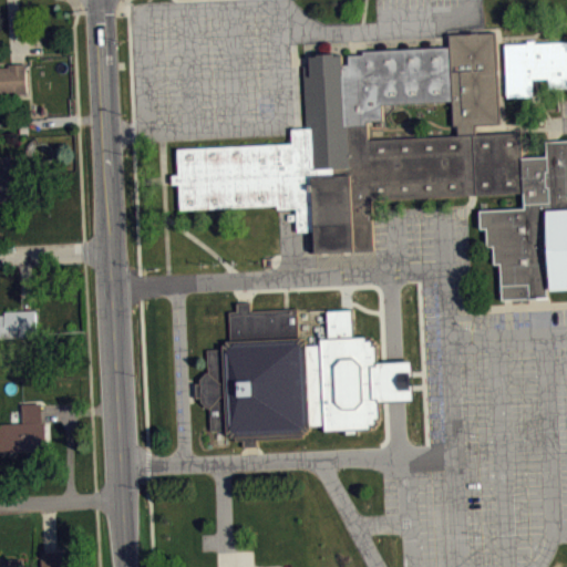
[(476,134),(475,129),(475,124),(500,123),(495,31),(449,33),(449,45),(363,50),(364,54),(354,54),(349,54),(350,63),(343,63),(343,54),(334,54),(334,52),(318,53),(318,54),(310,55),(311,64),(302,64),(302,75),(303,75),(306,127),(299,127),(292,127),(292,142),(177,147),(178,178),(181,208),(278,204),(279,208),(297,207),(298,232),(315,230),(316,251),(323,250),(347,249),(361,249),(372,248),(370,199),(471,194),(475,194),(524,192),(525,207),(481,209),(482,228),(488,227),(488,246),(494,246),(495,264),(502,263),(503,298),(538,297),(548,296),(548,287),(553,287),(553,289),(566,288),(566,140),(553,141),(547,141),(548,156),(523,157),(522,132),(476,134)]
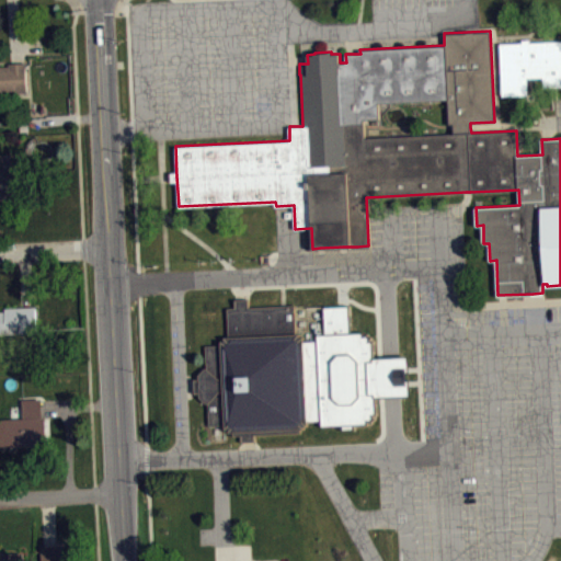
[(501,42),(523,41),(523,38),(526,38),(529,38),(529,41),(560,39),(560,84),(553,84),(544,86),(544,75),(535,76),(526,76),(527,96),(502,98),(501,42)]
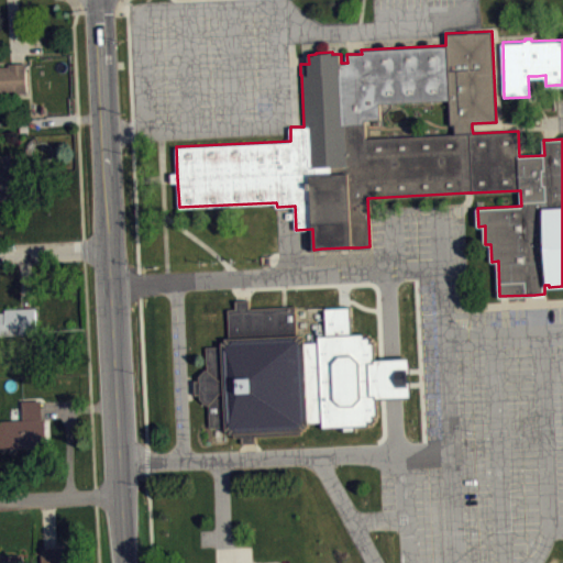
[(0,92),(28,91),(25,63),(8,63),(8,66),(0,66),(0,92)]
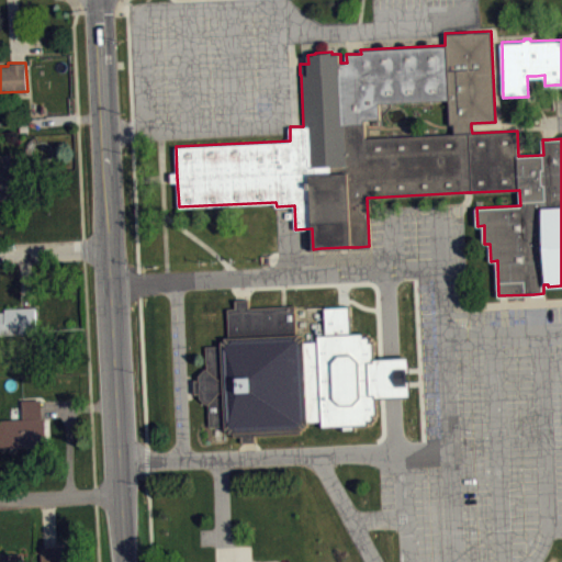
[(0,200),(0,168),(8,168),(8,161),(24,160),(26,200),(0,200)]
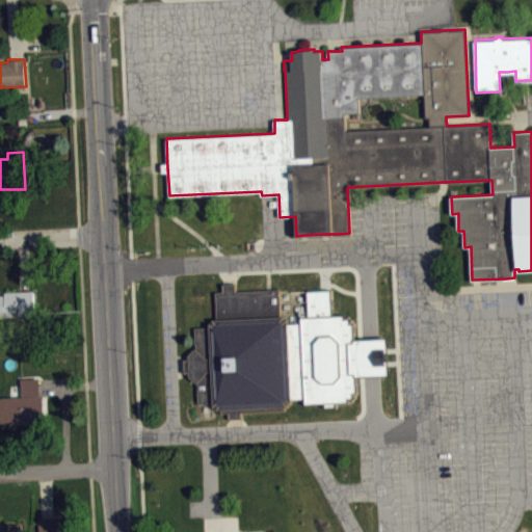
[(194,326),(195,348),(193,348),(187,354),(188,358),(183,358),(184,366),(184,372),(189,371),(189,375),(194,381),(197,381),(197,402),(212,402),(212,404),(214,406),(215,405),(217,406),(216,407),(216,408),(220,408),(220,413),(228,411),(228,418),(234,417),(241,417),(241,410),(284,409),(284,406),(287,405),(288,404),(287,403),(289,402),(290,402),(291,402),(291,398),(303,397),(300,322),(287,322),(287,318),(285,319),(284,318),(285,316),(284,315),(281,315),(278,290),(278,288),(268,289),(234,290),(234,283),(228,283),(221,284),(221,291),(214,291),(215,318),(213,318),(212,320),(213,321),(211,323),(210,321),(209,322),(209,325),(194,326)]
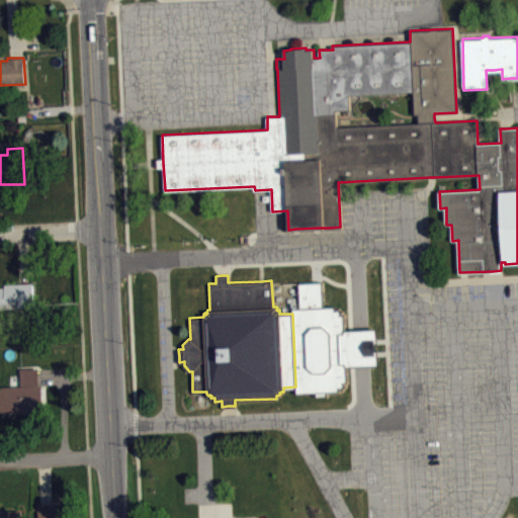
[(292,314),(292,308),(299,308),(298,281),(315,280),(321,280),(321,306),(334,305),(334,310),(336,310),(337,309),(339,311),(338,312),(338,314),(342,314),(343,329),(357,329),(366,329),(376,328),(376,337),(376,342),(376,350),(377,354),(376,363),(368,364),(359,364),(345,365),(345,380),(342,380),(342,382),(343,383),(340,386),(339,385),(338,385),(338,391),(327,391),(327,396),(315,396),(315,392),(295,393),(295,386),(292,314)]
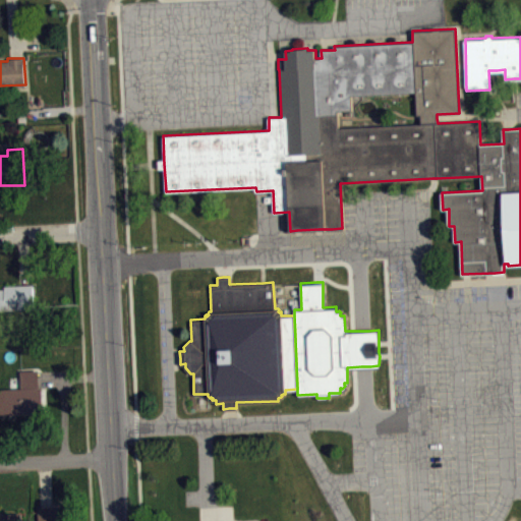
[(33,284),(34,296),(41,295),(42,319),(0,319),(0,289),(5,289),(5,284),(33,284)]
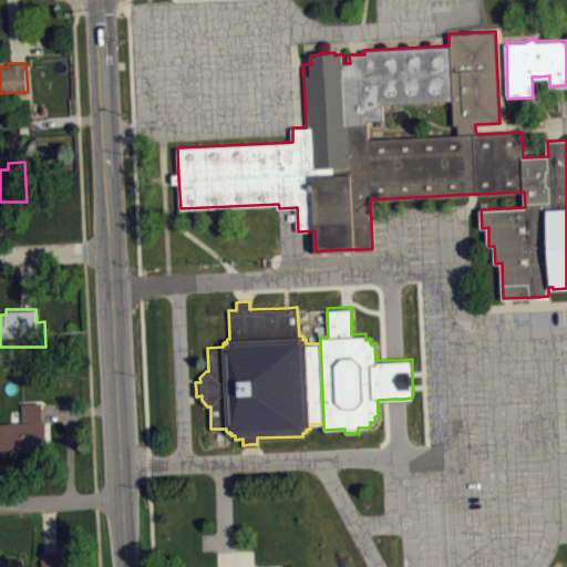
[(0,422),(23,422),(21,402),(40,402),(41,422),(44,422),(47,450),(0,451),(0,422)]
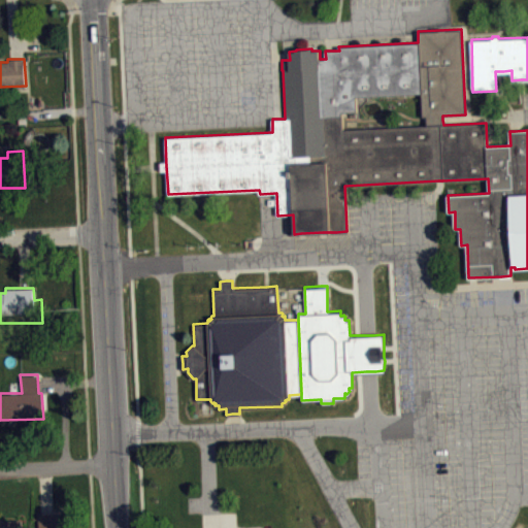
[(39,514),(39,527),(62,527),(62,513),(39,514)]
